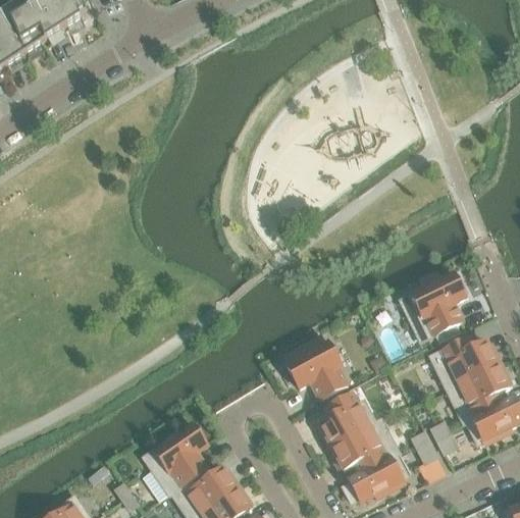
[(44,42),(26,0),(20,0),(5,10),(23,54),(44,42)]
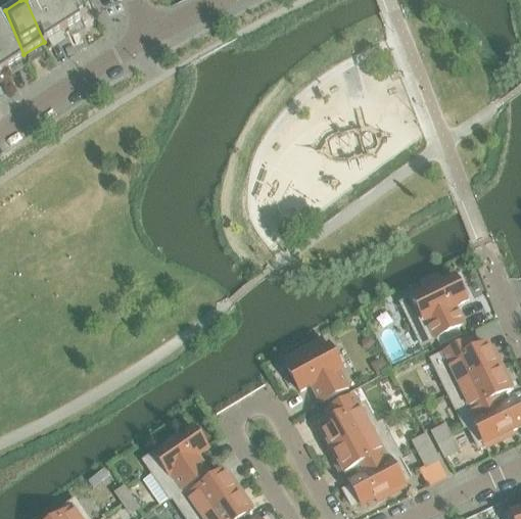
[(62,30),(49,0),(26,0),(44,42),(62,30)]
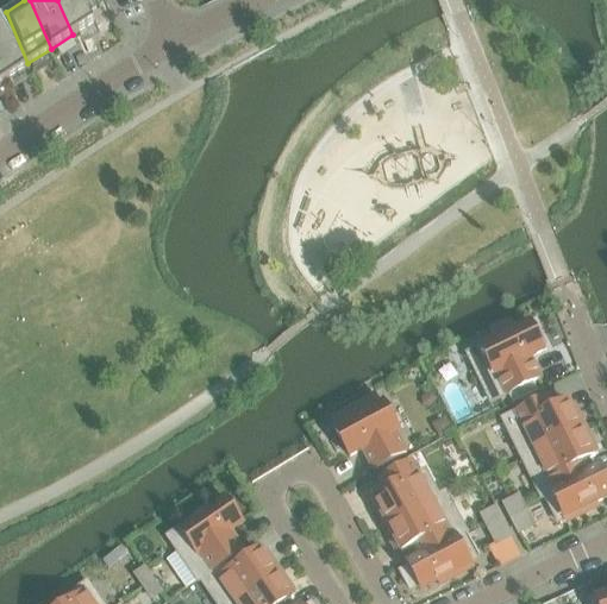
[(99,18),(92,0),(57,0),(73,35),(99,18)]
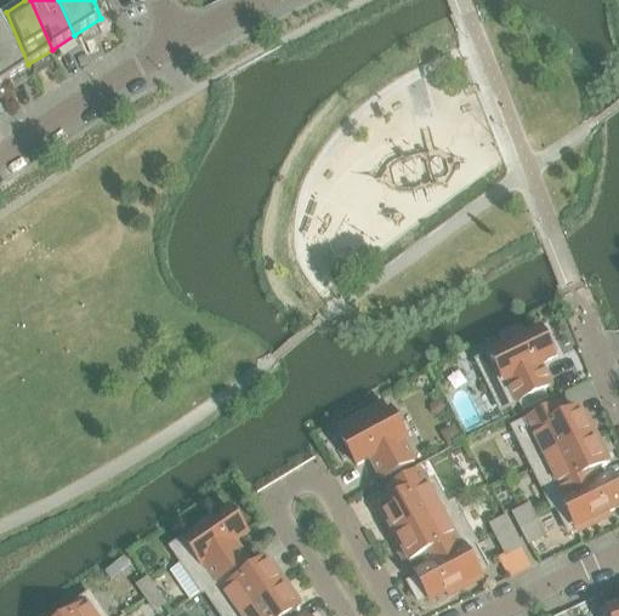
[(28,64),(6,12),(0,16),(0,69),(5,80),(28,64)]
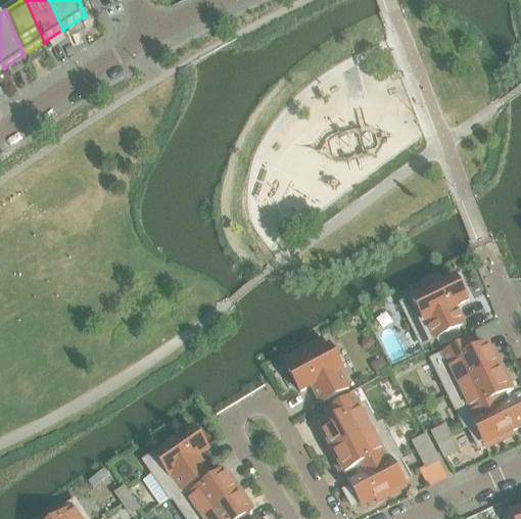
[(453,304),(464,299),(462,294),(465,293),(458,278),(455,280),(453,276),(440,282),(435,273),(419,281),(423,290),(399,301),(420,343),(438,334),(442,342),(460,334),(456,325),(461,323),(453,304)]
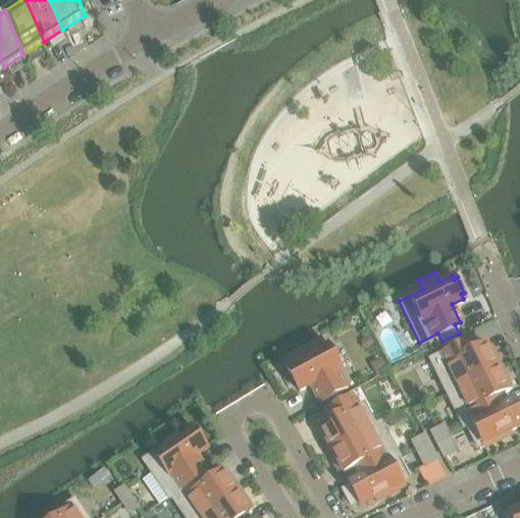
[(499,364),(492,352),(489,353),(484,344),(473,349),(468,338),(462,341),(459,334),(436,345),(439,352),(429,357),(446,391),(499,364)]
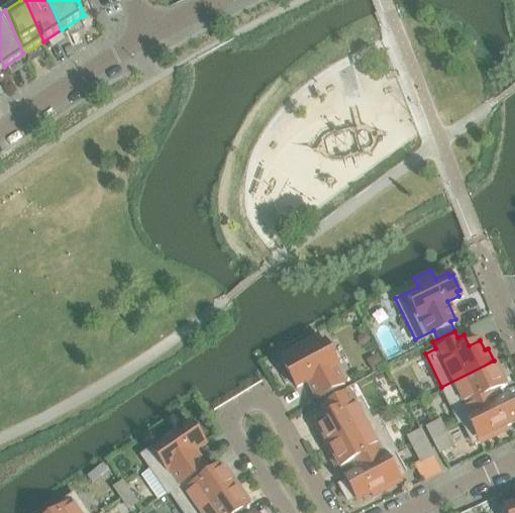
[(342,382),(333,365),(335,364),(323,341),(321,342),(316,333),(280,352),(285,362),(283,363),(295,386),(306,380),(315,397),(342,382)]
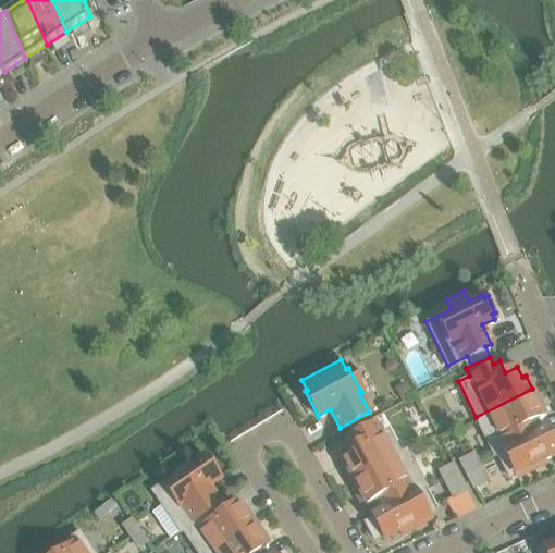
[(412,392),(406,381),(394,388),(401,400),(412,392)]
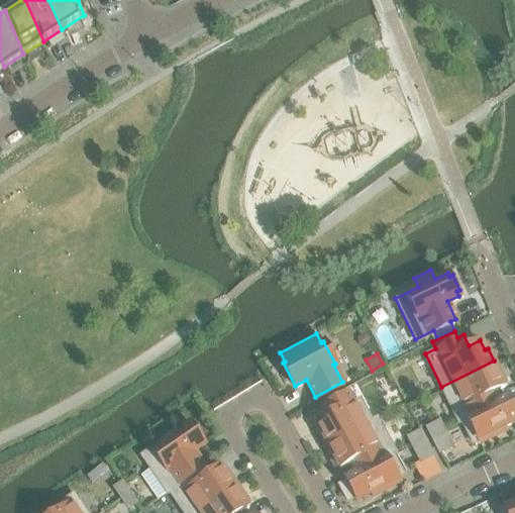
[(491,391),(502,385),(497,376),(501,374),(494,361),(441,387),(456,419),(495,400),(491,391)]
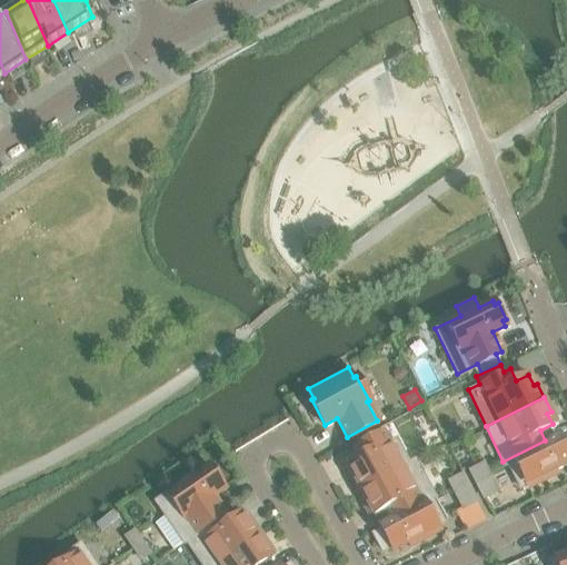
[(407,462),(395,438),(388,442),(383,430),(352,446),(358,458),(346,465),(351,475),(348,477),(356,491),(407,462)]
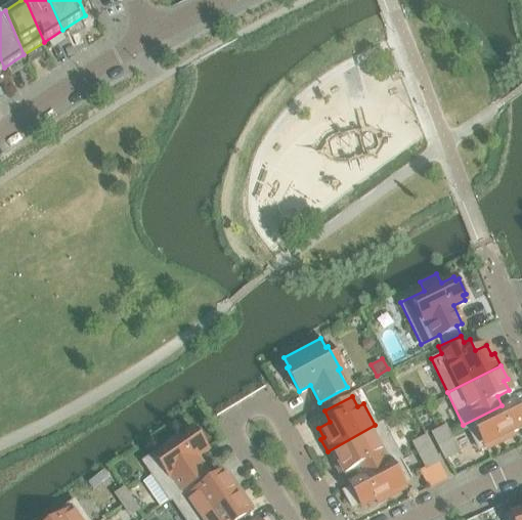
[(499,436),(521,425),(521,408),(519,402),(515,403),(514,400),(502,405),(463,425),(464,426),(467,425),(478,446),(483,444),(485,447),(502,439),(499,436)]
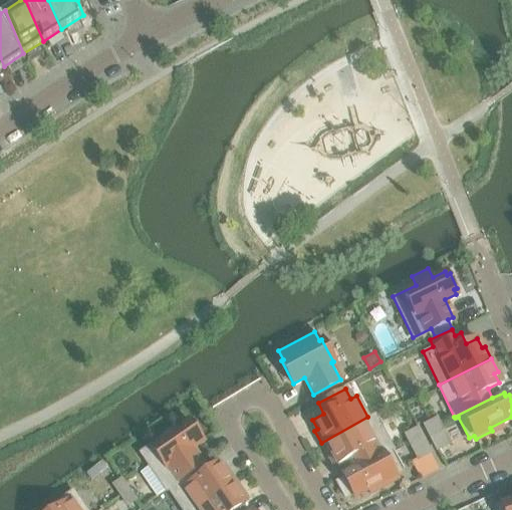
[(391,446),(372,415),(367,417),(321,443),(328,456),(331,454),(336,463),(347,457),(352,467),(391,446)]
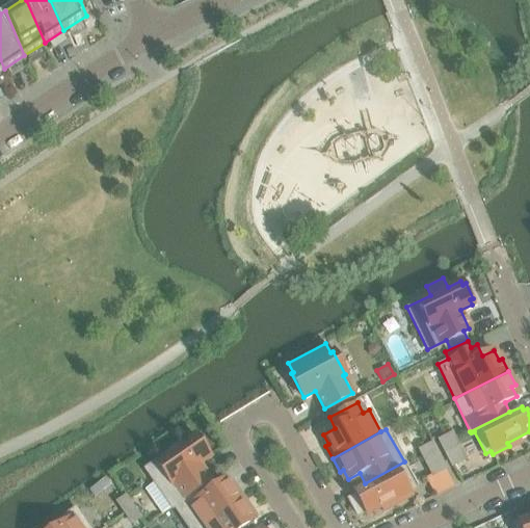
[(209,477),(199,463),(209,455),(193,432),(144,467),(170,504),(209,477)]
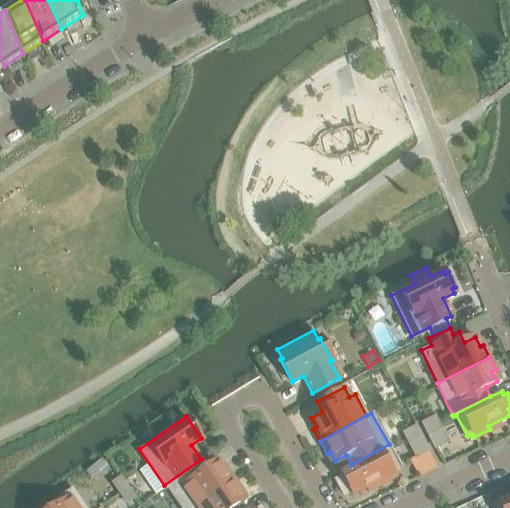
[(434,445),(445,439),(433,416),(422,422),(434,445)]
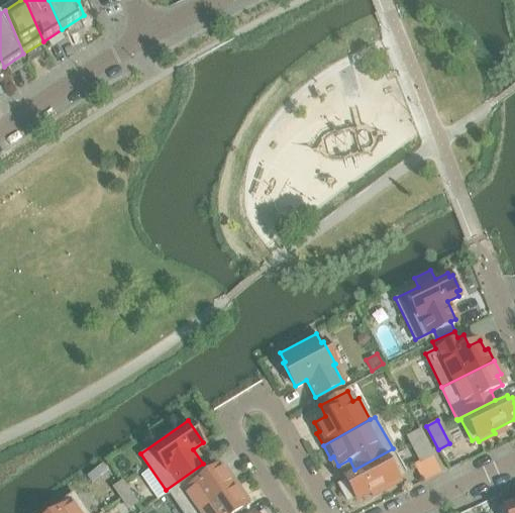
[(431,453),(419,429),(407,436),(419,459),(431,453)]
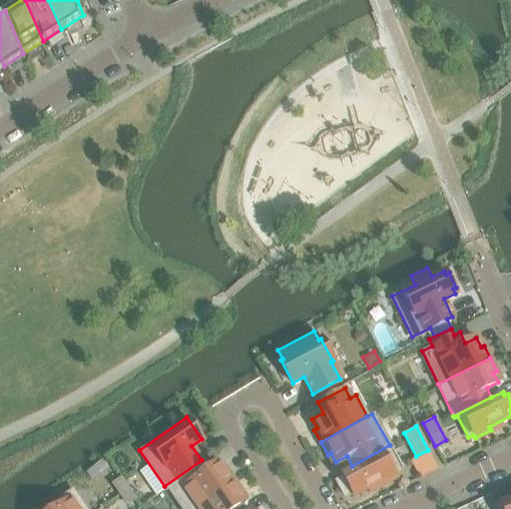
[(393,472),(399,469),(387,448),(390,446),(390,445),(352,466),(341,471),(343,475),(335,479),(344,494),(351,490),(353,494),(377,481),(379,484),(395,475),(393,472)]
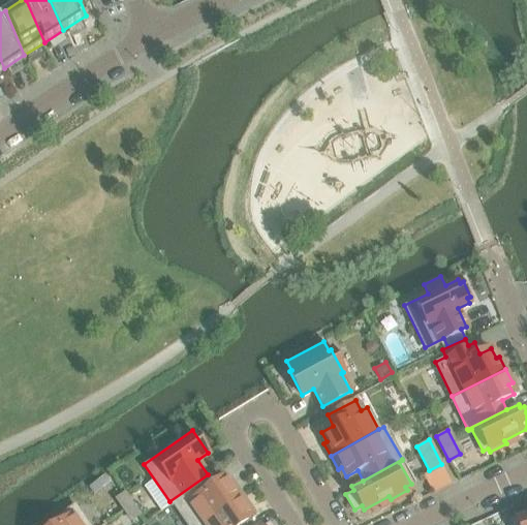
[(202,522),(242,494),(234,484),(230,485),(224,476),(214,484),(208,474),(169,501),(171,502),(173,501),(188,524),(198,524),(202,523),(202,522)]
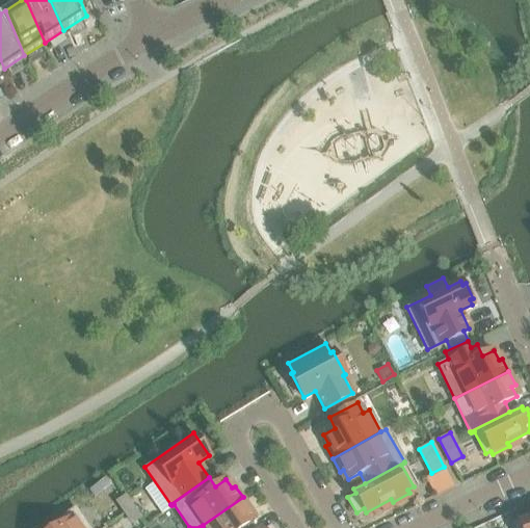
[(131,505),(124,495),(116,500),(124,510),(131,505)]
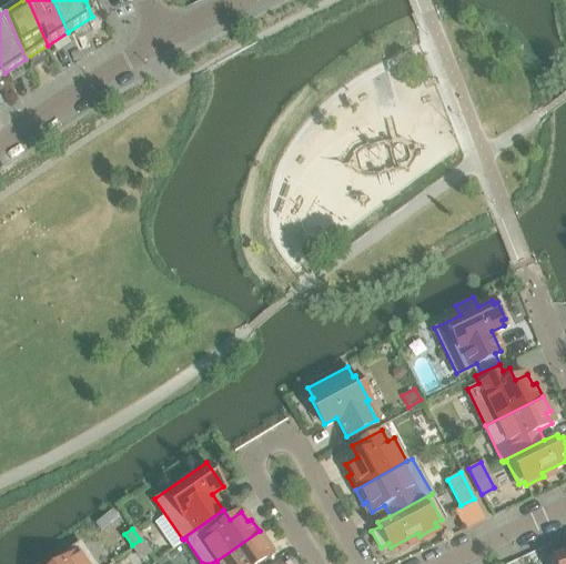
[(260,563),(271,555),(264,545),(268,543),(260,531),(216,561),(216,562),(219,563),(260,563)]
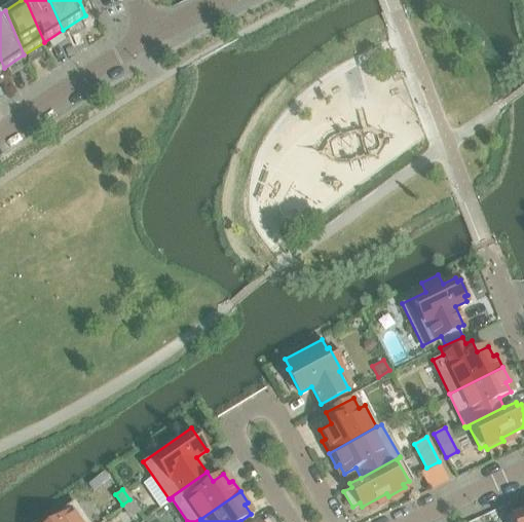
[(136,510),(129,499),(122,505),(129,515),(136,510)]
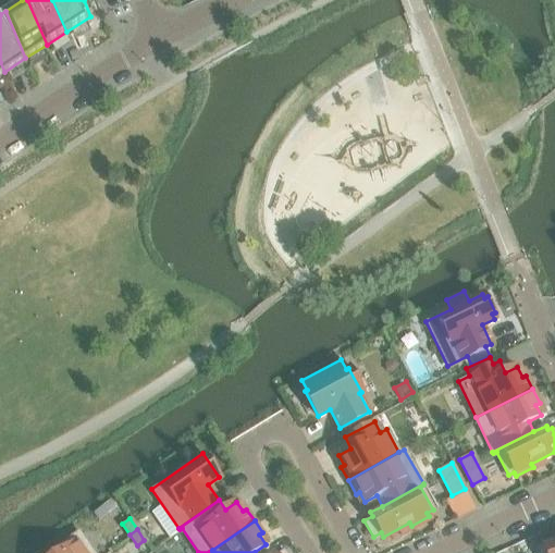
[(91,552),(77,531),(54,547),(59,552),(57,552),(91,552)]
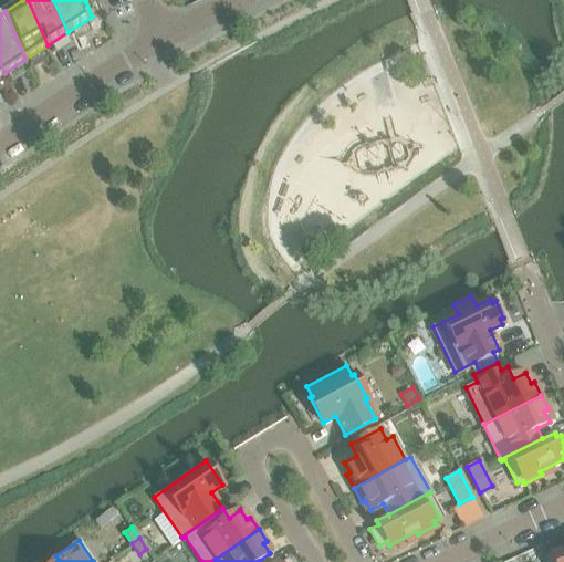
[(563,561),(563,544),(550,550),(552,553),(545,557),(547,561),(563,561)]
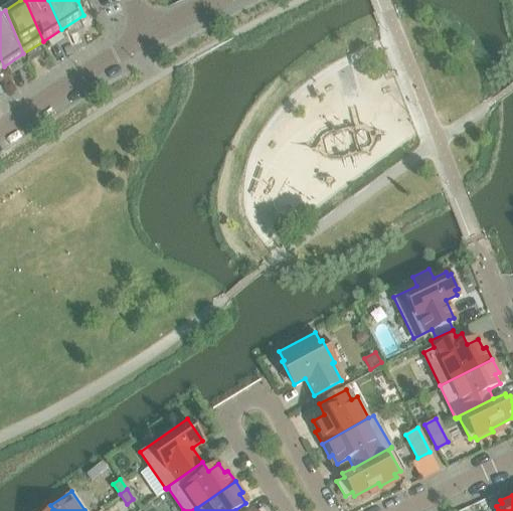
[(146,510),(151,508),(146,501),(139,506),(140,508),(141,510),(146,510)]
